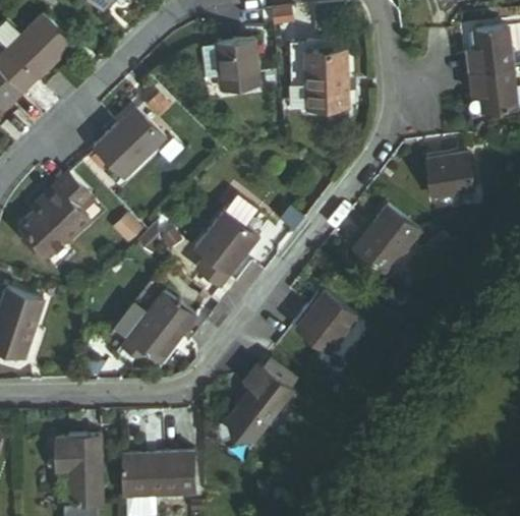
[(90,0),(104,14),(115,3),(117,0),(90,0)]
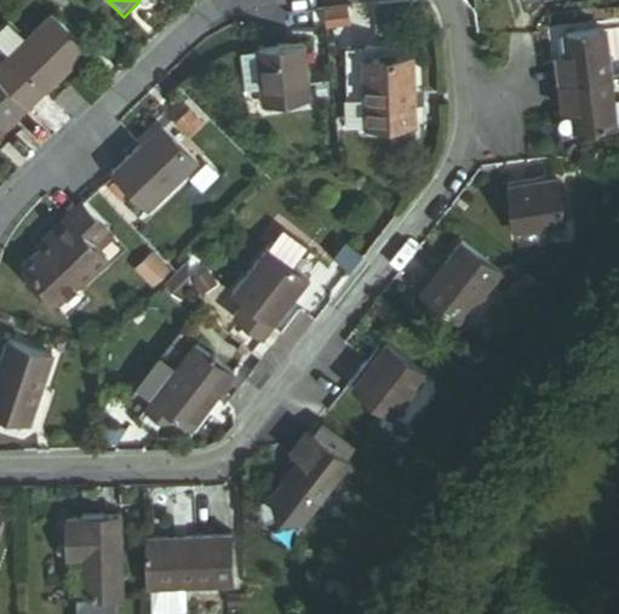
[(152,0),(139,0),(137,4),(145,12),(155,3),(152,0)]
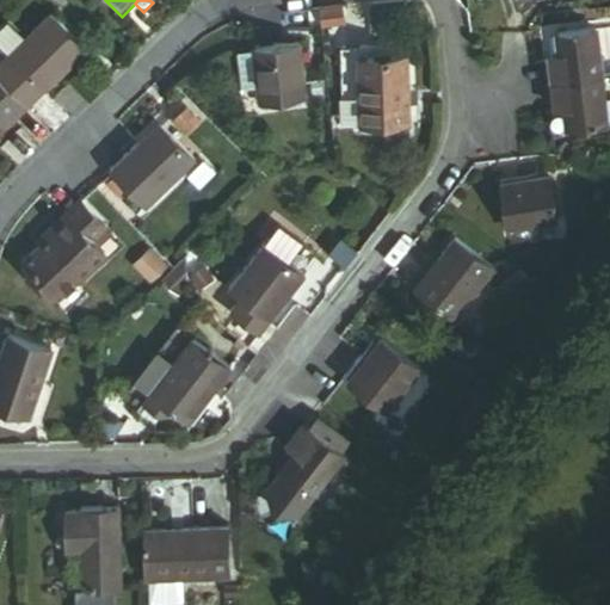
[(0,139),(84,54),(45,17),(23,41),(2,22),(0,23),(0,51),(6,57),(0,62),(0,139)]
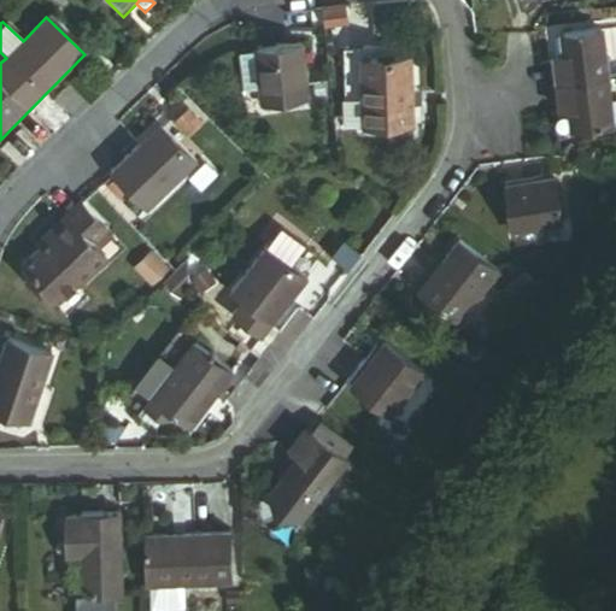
[(565,58),(556,59),(559,107),(572,107),(575,136),(610,134),(602,33),(564,36),(565,58)]
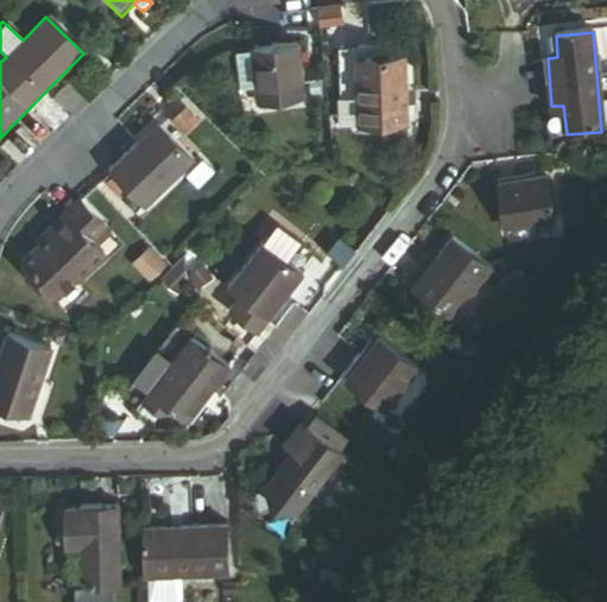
[(292,46),(250,50),(250,51),(252,88),(253,106),(296,102),(292,46)]
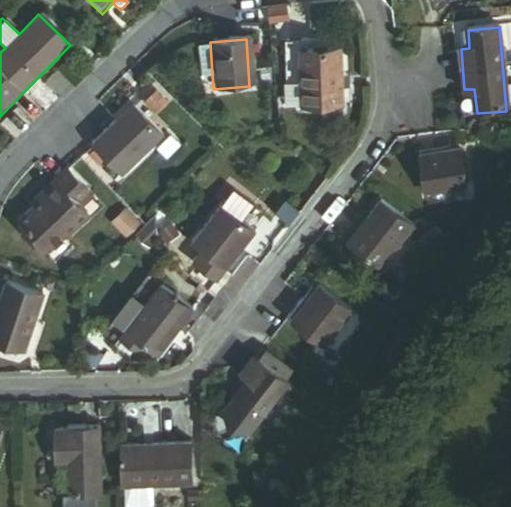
[(300,51),(309,50),(309,42),(284,43),(287,106),(302,105),(300,51)]
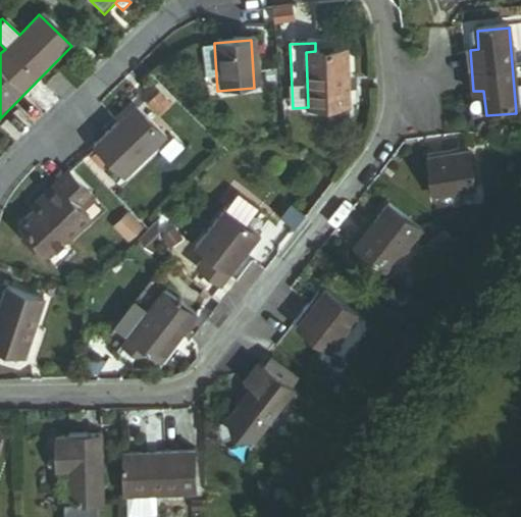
[(214,44),(203,45),(205,76),(216,75),(214,44)]
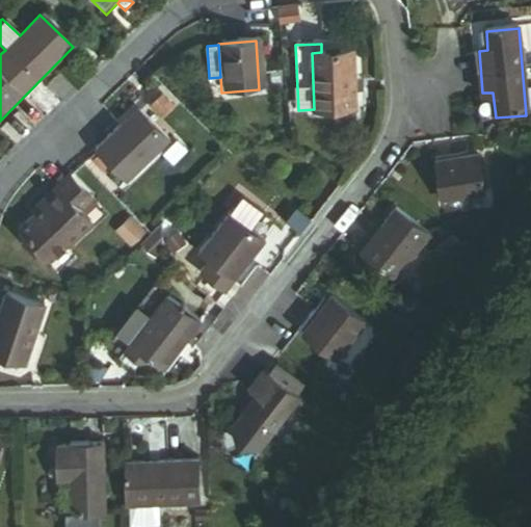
[(321,52),(312,53),(314,109),(338,108),(357,108),(354,51),(321,52)]
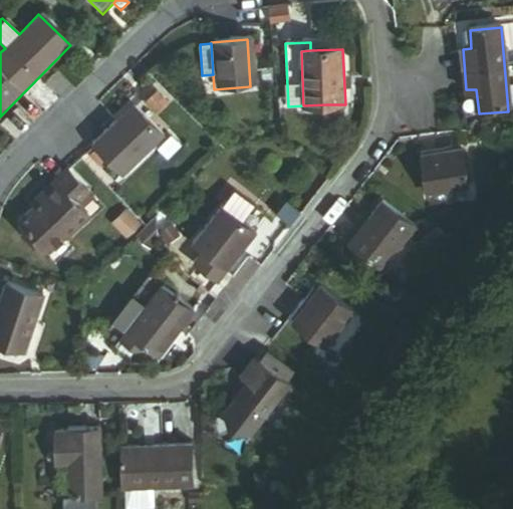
[(161,95),(151,104),(159,112),(168,103),(161,95)]
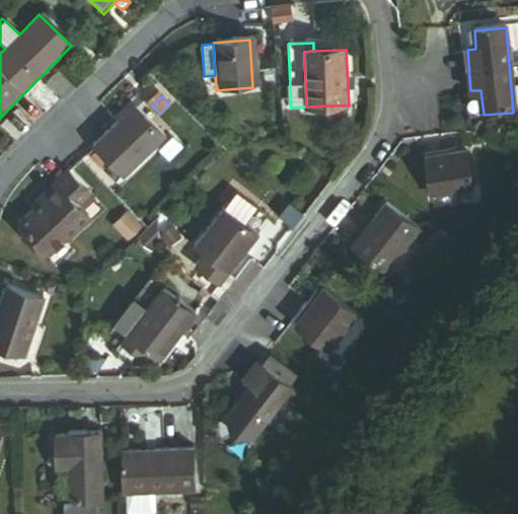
[(349,105),(329,105),(330,120),(349,119),(349,105)]
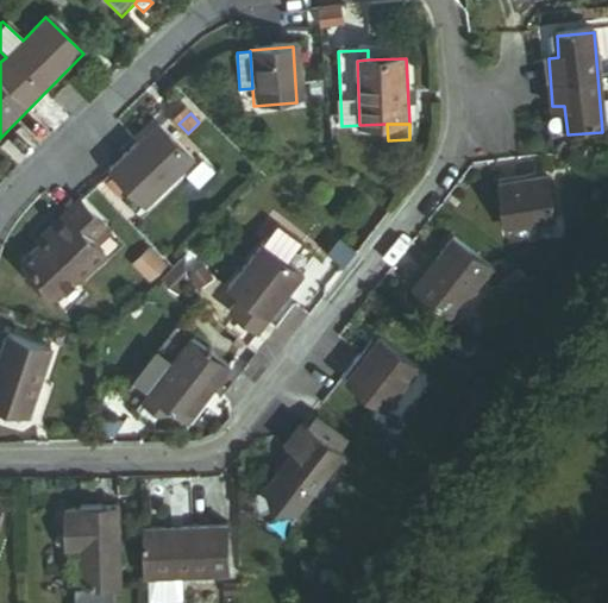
[(188,167),(152,130),(104,178),(138,213),(188,167)]
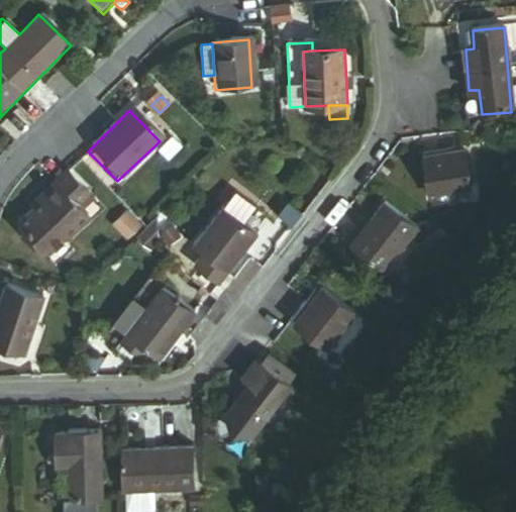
[(465,159),(424,160),(426,212),(478,211),(478,192),(466,192),(465,159)]
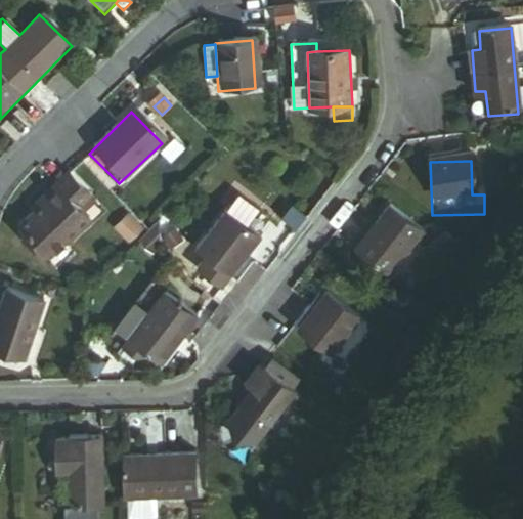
[(85,193),(66,177),(40,199),(42,203),(17,228),(49,259),(85,220),(81,216),(73,207),(85,193)]
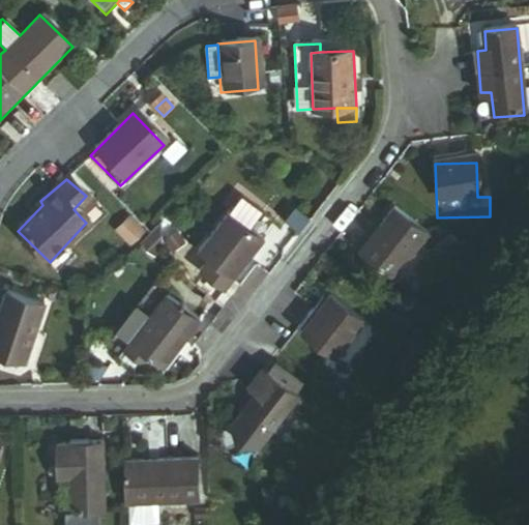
[(94,204),(86,196),(74,209),(82,219),(94,204)]
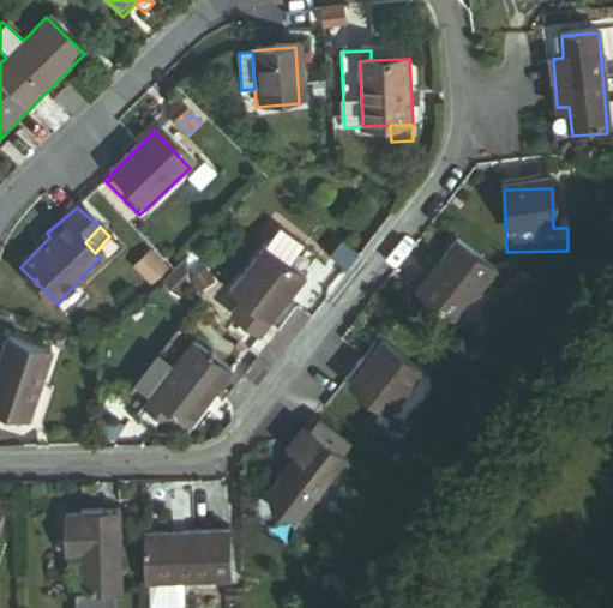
[(282,229),(265,248),(288,268),(305,247),(282,229)]
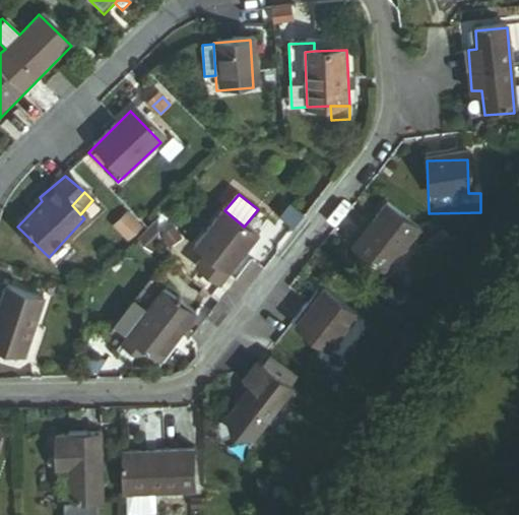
[(384,204),(350,248),(384,273),(417,229),(384,204)]
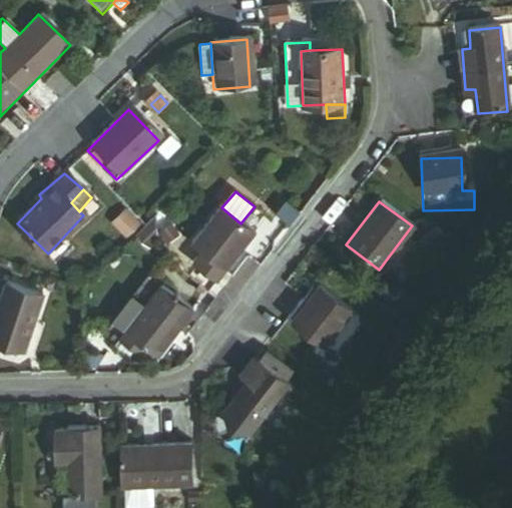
[(298,216),(283,205),(274,218),(288,229),(298,216)]
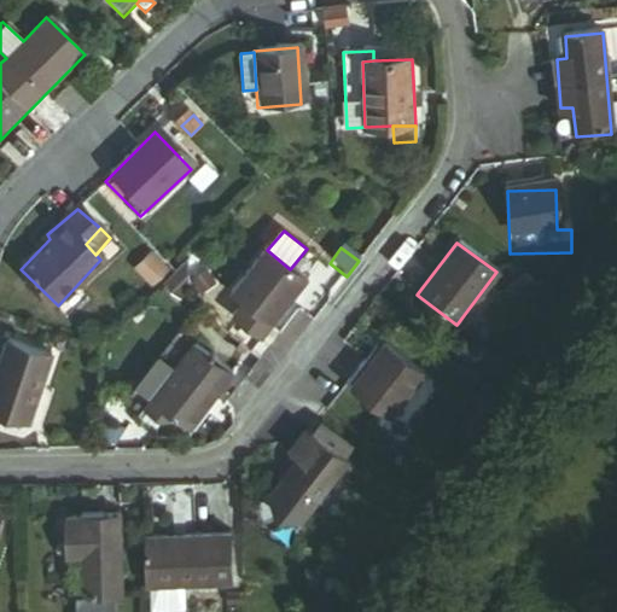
[(228,320),(256,343),(306,283),(290,269),(267,250),(230,296),(240,306),(228,320)]
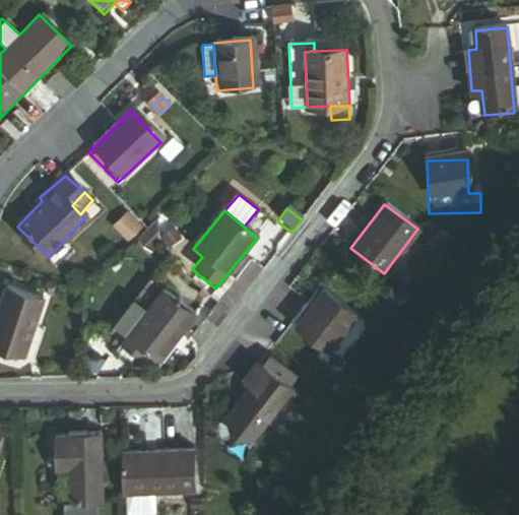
[(111,229),(125,246),(141,233),(127,215),(111,229)]
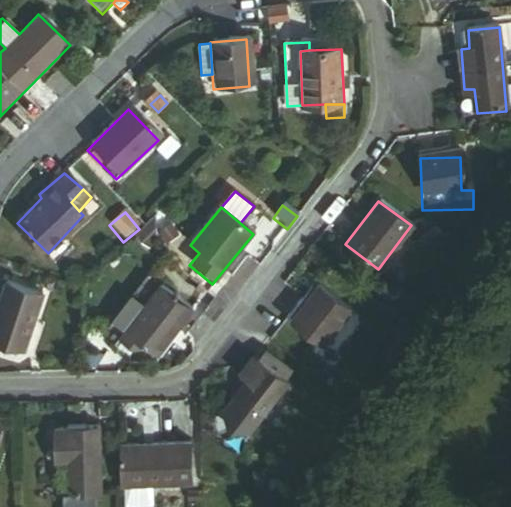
[(429,230),(421,240),(431,247),(439,237),(429,230)]
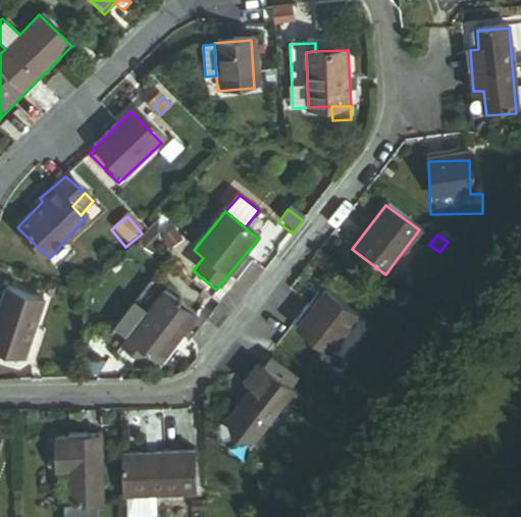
[(3,287),(0,295),(0,353),(16,360),(39,300),(3,287)]
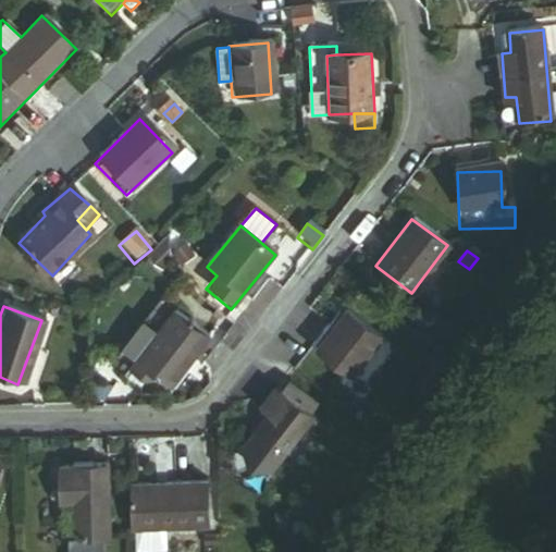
[(212,339),(174,311),(148,346),(134,335),(122,351),(137,362),(131,370),(146,382),(160,379),(174,389),(212,339)]
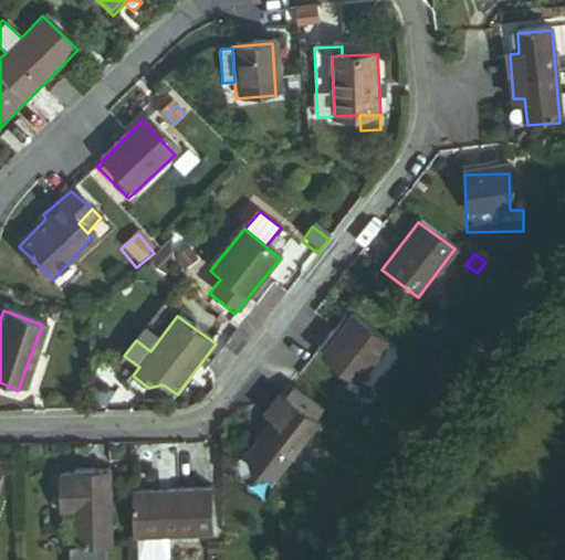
[(342,339),(324,360),(356,387),(388,347),(354,319),(339,337),(342,339)]
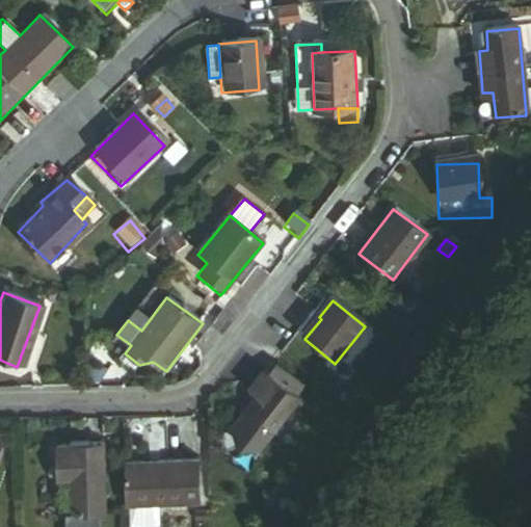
[(109,370),(91,364),(90,385),(102,384),(109,370)]
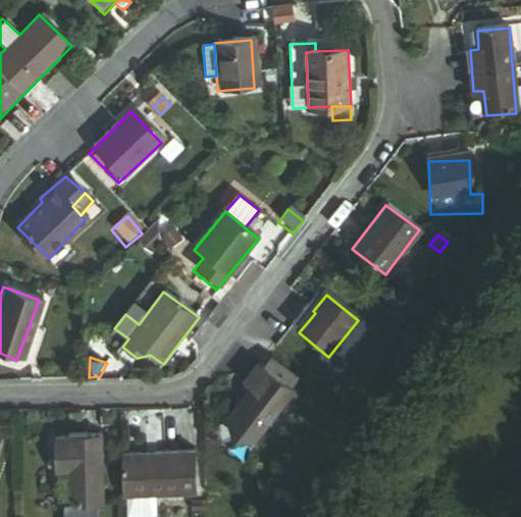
[(261,368),(246,389),(252,394),(242,407),(267,426),(293,394),(261,368)]
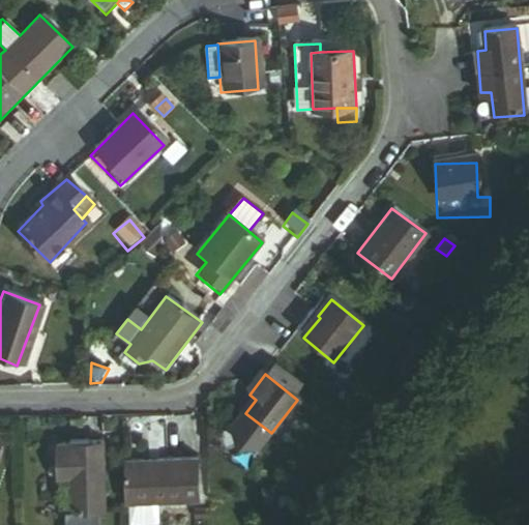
[(271,433),(245,413),(231,432),(237,450),(258,451),(271,433)]
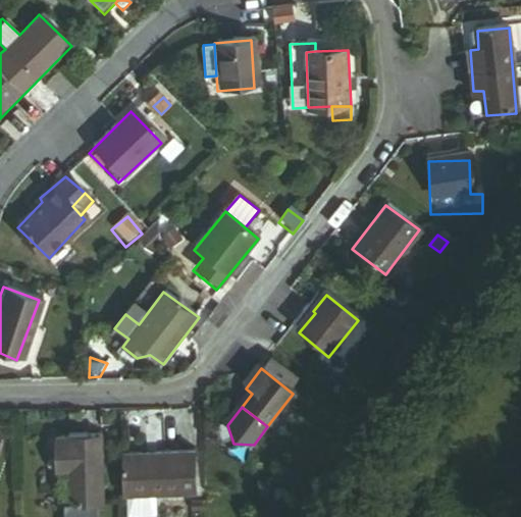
[(97,504),(98,433),(66,432),(66,437),(51,437),(50,470),(63,470),(63,503),(97,504)]
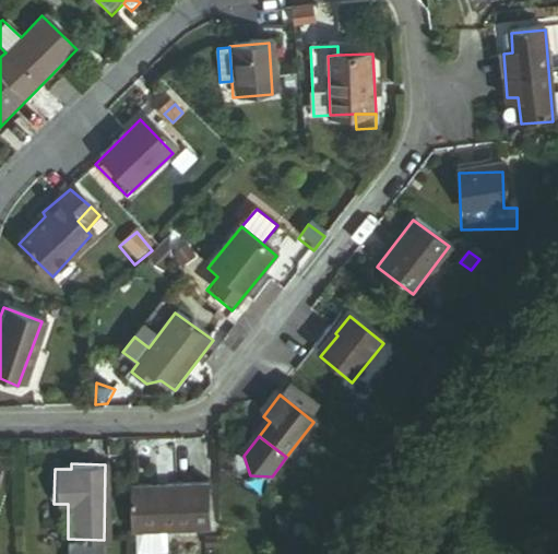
[(204,486),(126,486),(126,531),(132,531),(162,532),(203,532),(204,486)]
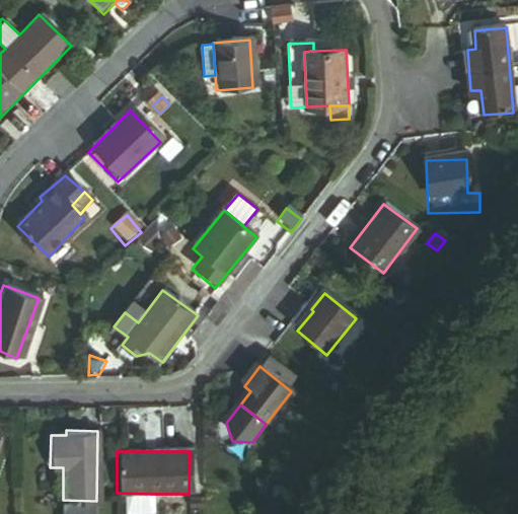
[(150,494),(123,493),(123,509),(150,509),(150,494)]
